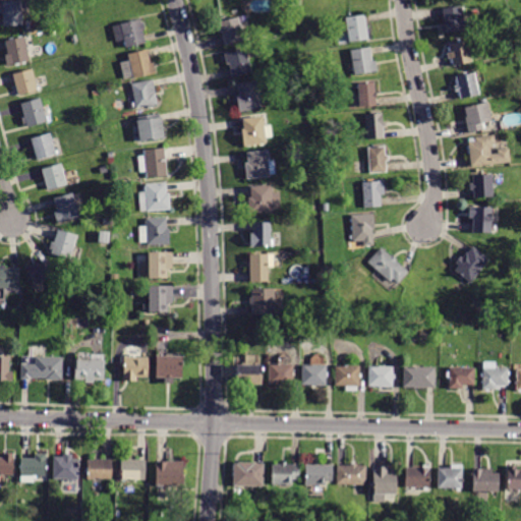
[(23,25),(3,26),(1,2),(21,1),(23,25)]
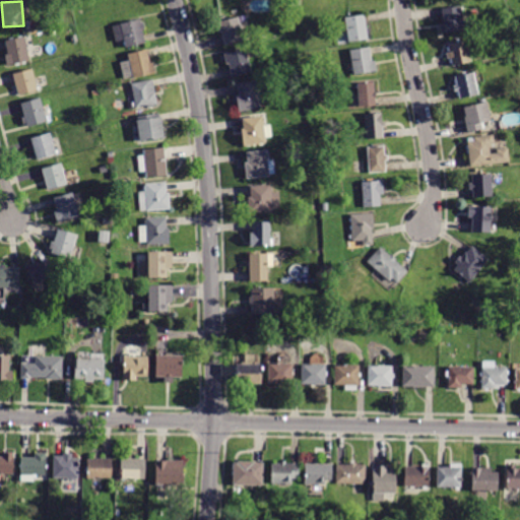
[(281,12),(279,4),(288,3),(289,10),(281,12)]
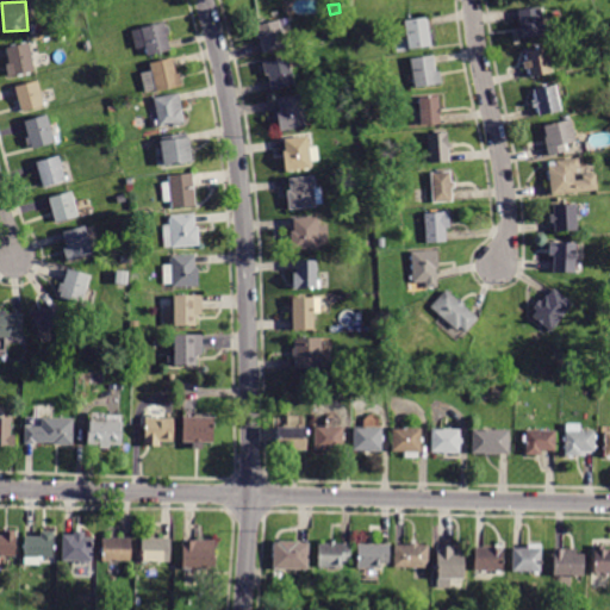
[(520,11),(541,8),(545,36),(518,39),(517,27),(521,27),(520,11)]
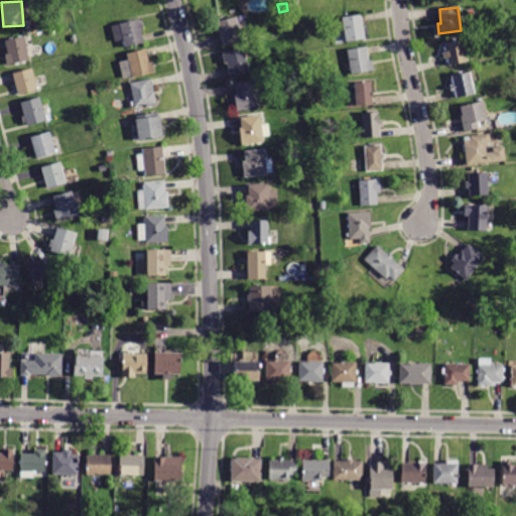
[(347,41),(343,18),(362,15),(365,39),(347,41)]
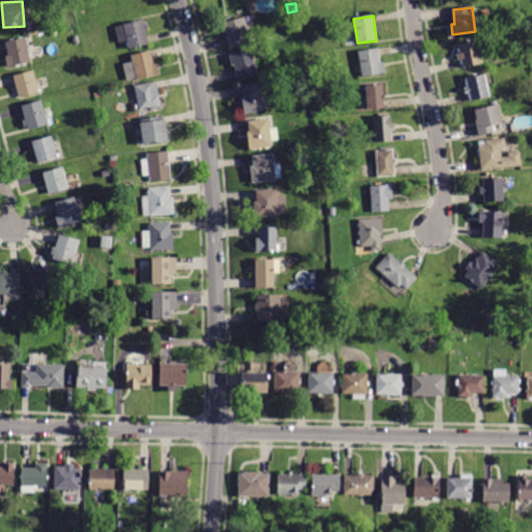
[(228,32),(224,33),(222,23),(244,18),(250,42),(231,46),(228,32)]
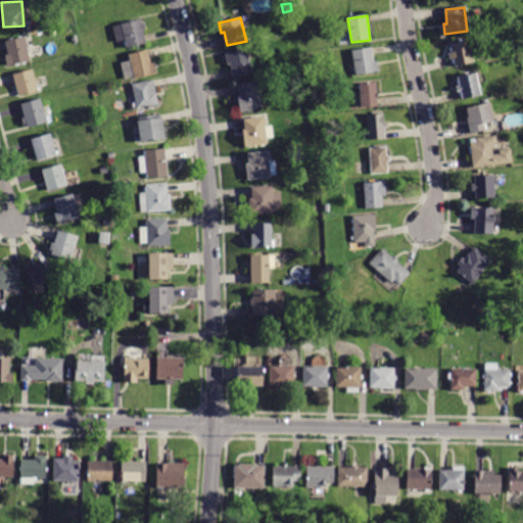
[(146,43),(127,48),(125,41),(119,43),(114,27),(141,19),(141,22),(145,21),(147,31),(143,32),(146,43)]
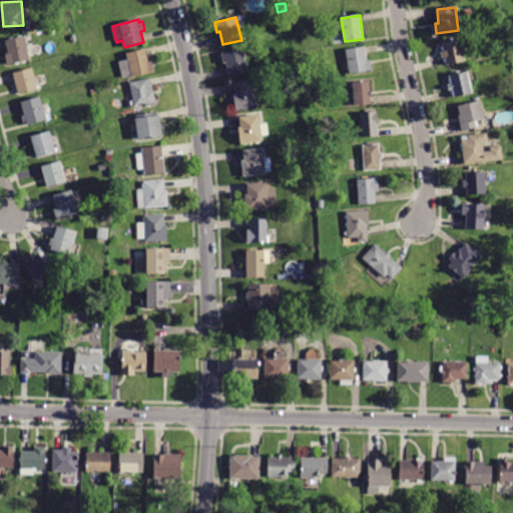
[(25,30),(24,21),(32,20),(33,29),(25,30)]
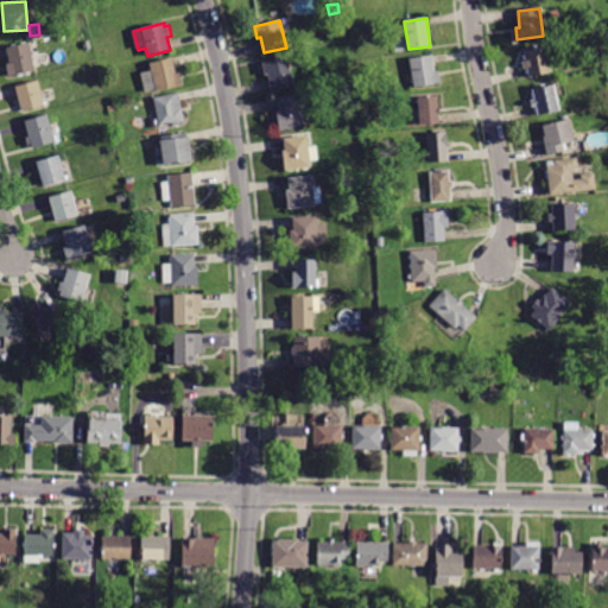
[(589,39),(587,31),(594,30),(594,27),(606,25),(607,32),(597,35),(599,37),(589,39)]
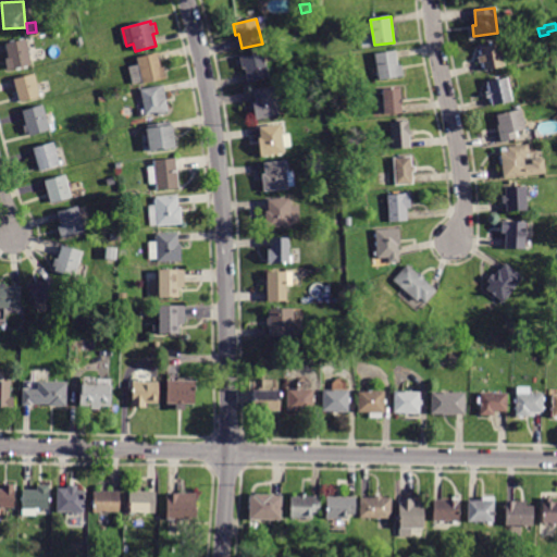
[(5,44),(26,39),(32,64),(8,70),(5,59),(9,58),(5,44)]
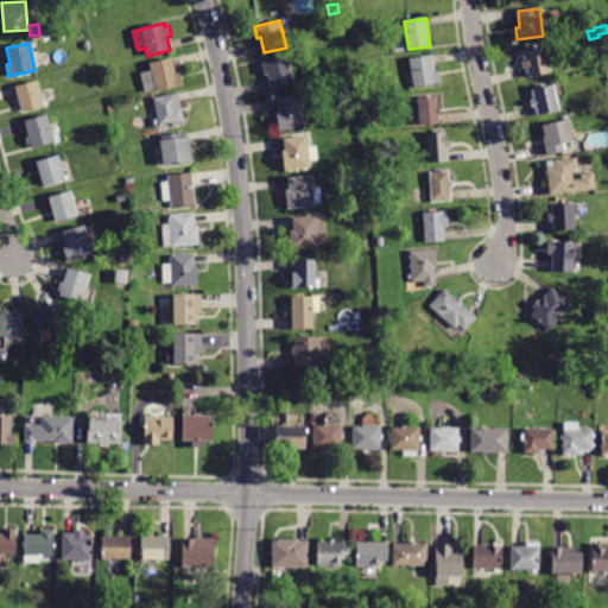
[(524,69),(523,62),(526,61),(524,51),(546,46),(552,73),(530,77),(527,68),(524,69)]
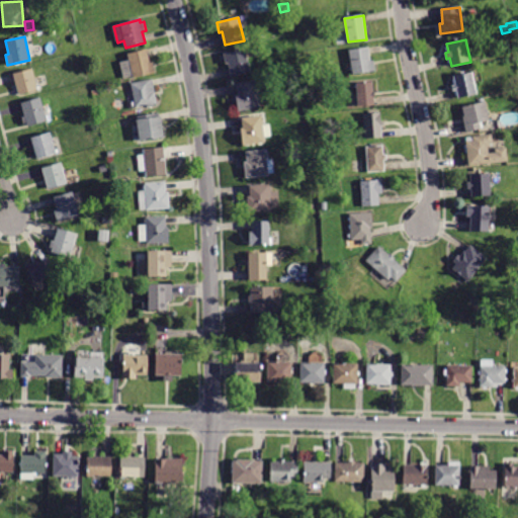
[(370,55),(371,62),(373,62),(375,72),(352,75),(348,51),(369,48),(370,55)]
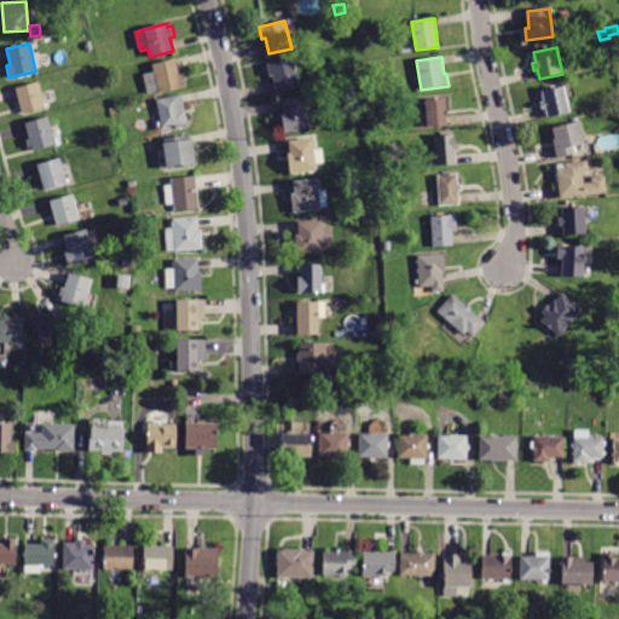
[(180,76),(184,75),(186,88),(158,94),(157,93),(148,94),(144,75),(154,73),(152,65),(177,61),(180,76)]
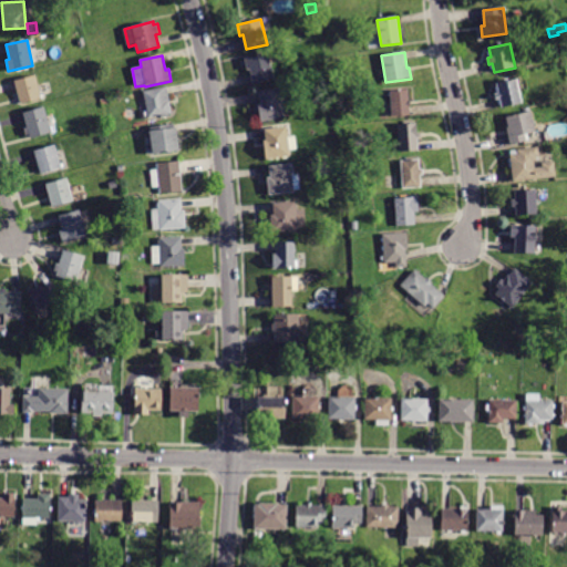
[(251,76),(250,71),(247,71),(245,60),(269,55),(274,81),(253,85),(251,76)]
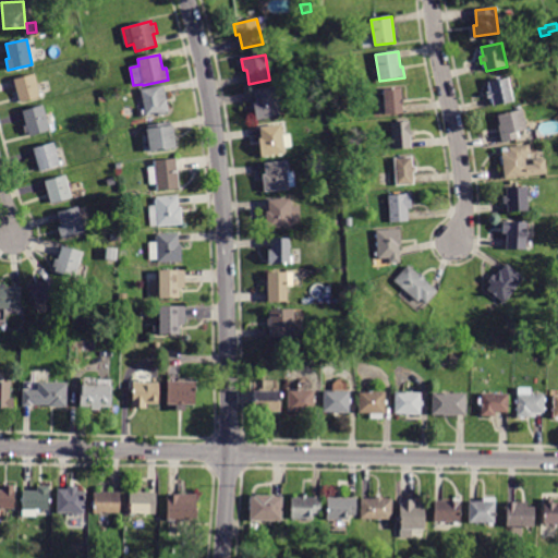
[(13,80),(35,74),(40,96),(20,101),(13,80)]
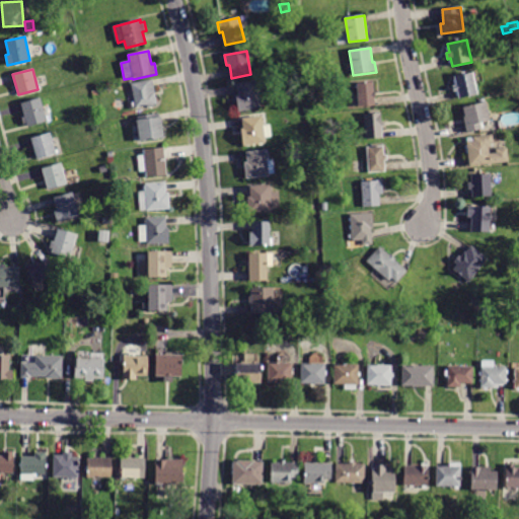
[(457,91),(457,90),(453,91),(452,85),(455,85),(454,76),(473,73),(477,94),(458,98),(457,91)]
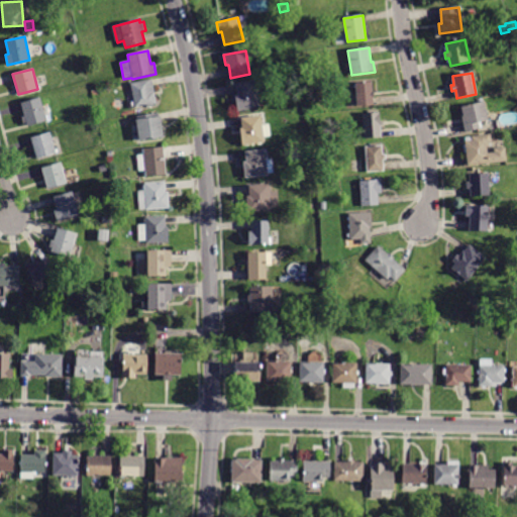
[(157,104),(134,108),(130,83),(152,80),(157,104)]
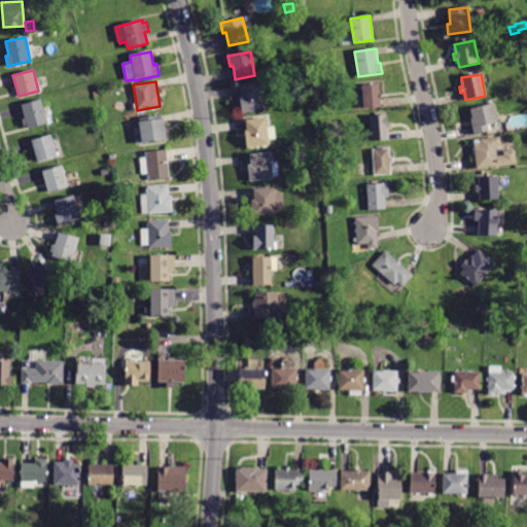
[(383,108),(364,109),(362,84),(380,82),(383,108)]
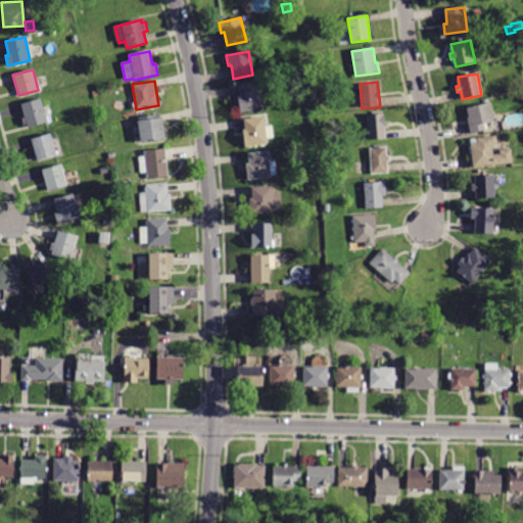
[(239,86),(258,83),(264,109),(241,113),(238,97),(240,97),(239,86)]
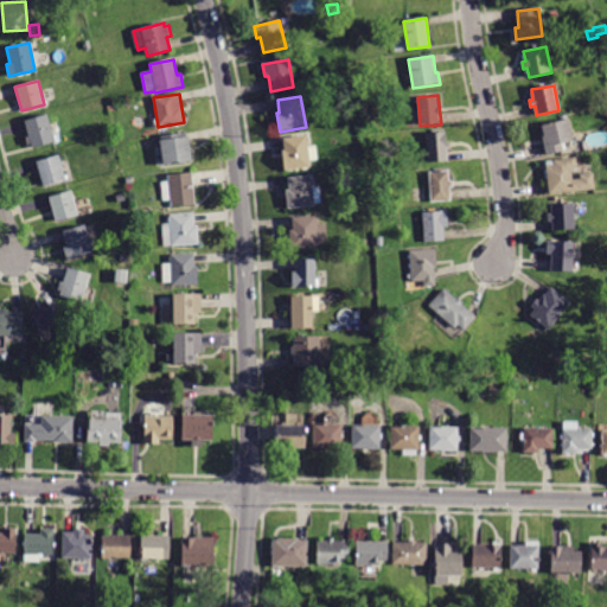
[(25,121),(46,115),(55,142),(33,149),(25,121)]
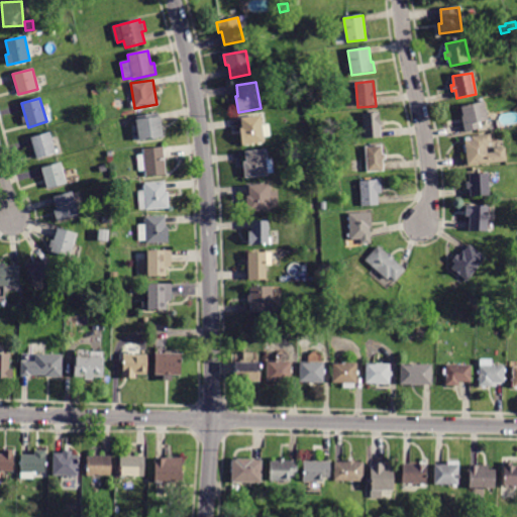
[(488,120),(478,123),(479,128),(464,131),(461,117),(463,116),(460,107),(484,102),(488,120)]
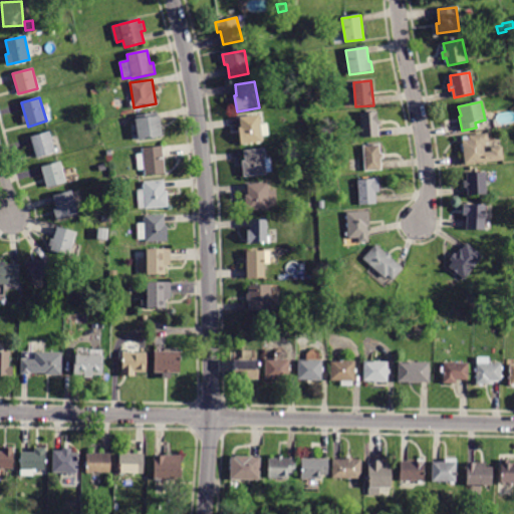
[(362,138),(360,114),(377,112),(378,120),(380,120),(380,125),(377,126),(378,136),(362,138)]
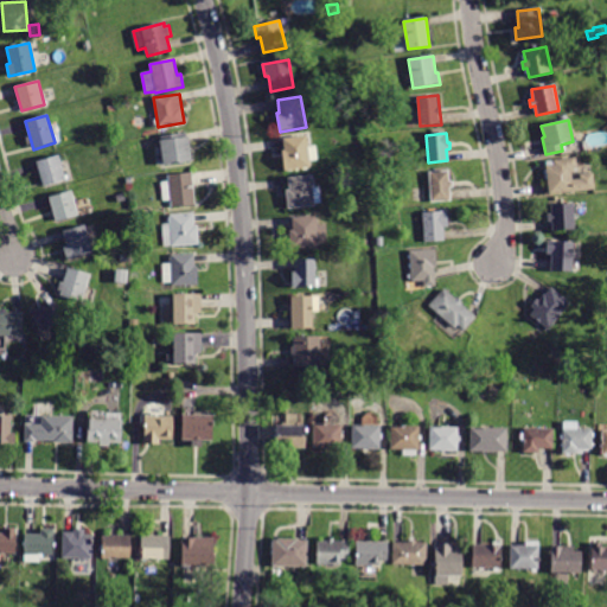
[(285,170),(282,149),(286,149),(283,138),(307,135),(308,145),(317,144),(318,159),(310,160),(311,166),(285,170)]
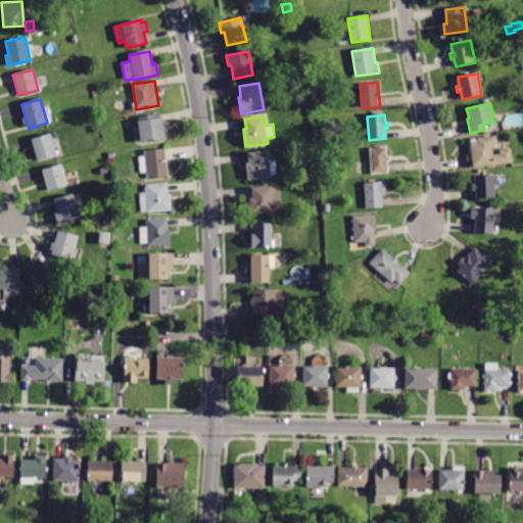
[(165,140),(140,143),(139,142),(135,142),(132,128),(138,127),(138,121),(161,117),(165,140)]
